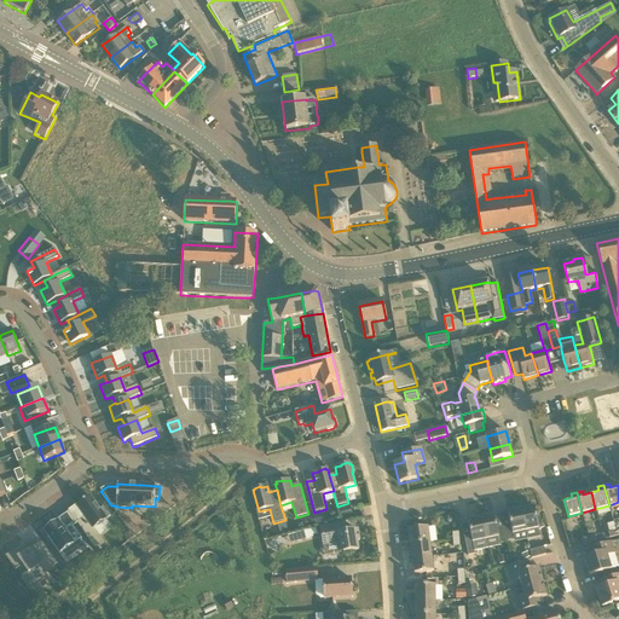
[(94,528),(110,516),(104,507),(99,510),(90,497),(77,505),(85,516),(76,524),(97,551),(106,545),(94,528)]
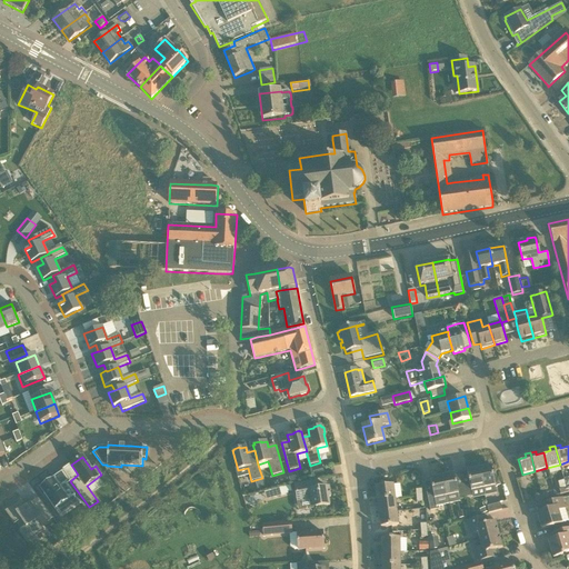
[(321,465),(311,467),(313,477),(323,475),(321,465)]
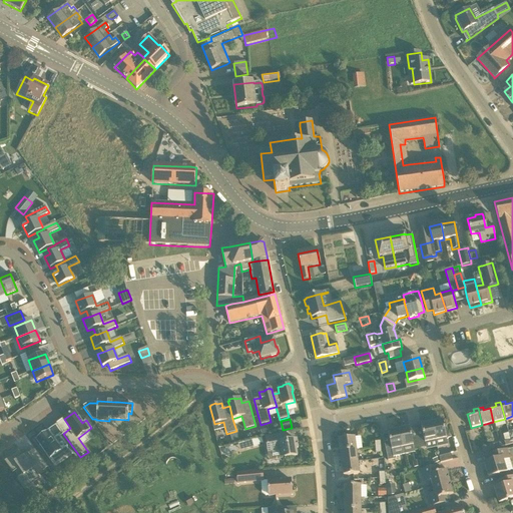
[(452,437),(450,431),(445,432),(443,421),(432,423),(436,441),(446,439),(452,437)]
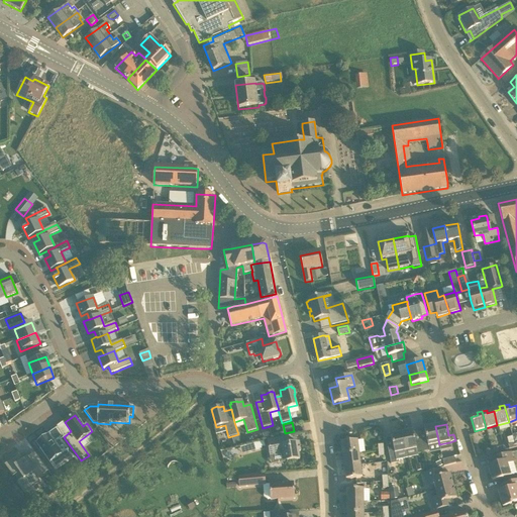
[(426,438),(420,440),(423,452),(429,450),(428,446),(439,444),(435,426),(424,429),(426,438)]
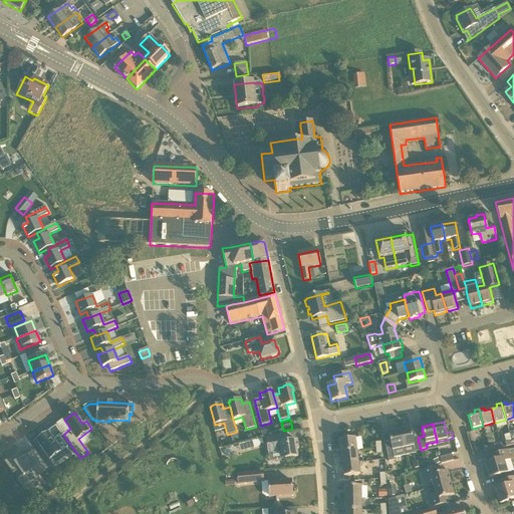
[(418,438),(413,439),(411,429),(399,431),(403,448),(414,446),(415,451),(421,450),(418,438)]
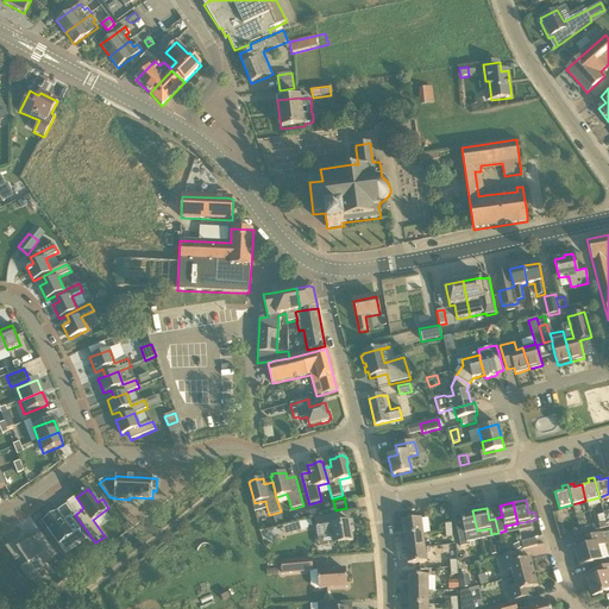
[(306,509),(299,512),(301,519),(308,518),(306,509)]
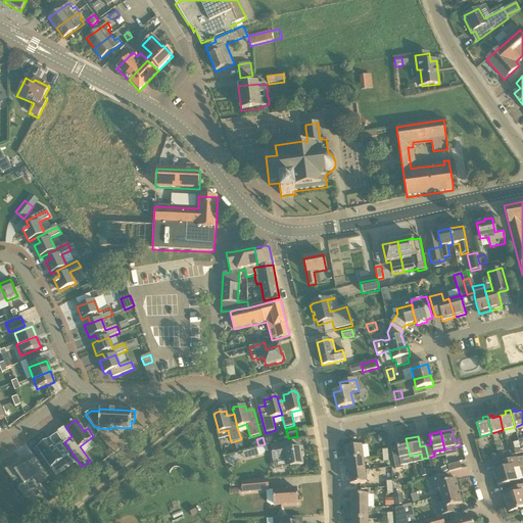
[(395,441),(398,455),(392,456),(395,470),(401,469),(400,466),(411,464),(406,438),(395,441)]
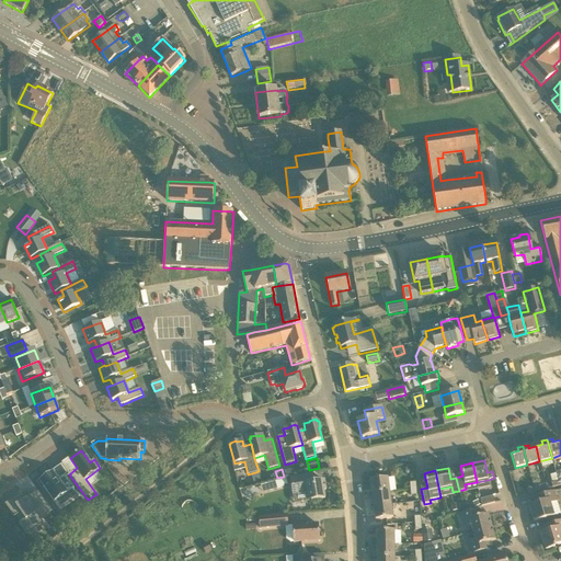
[(53,472),(50,473),(49,472),(38,480),(54,501),(55,501),(72,488),(73,488),(65,474),(58,479),(53,471),(53,472)]
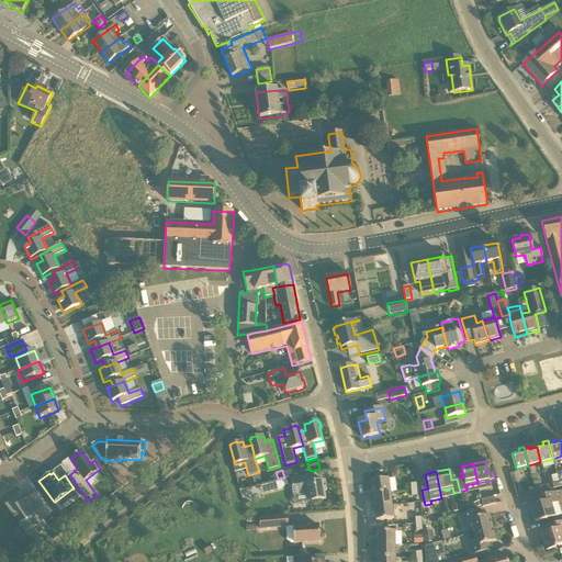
[(553,483),(552,483),(553,489),(560,486),(559,482),(557,474),(551,476),(553,483)]
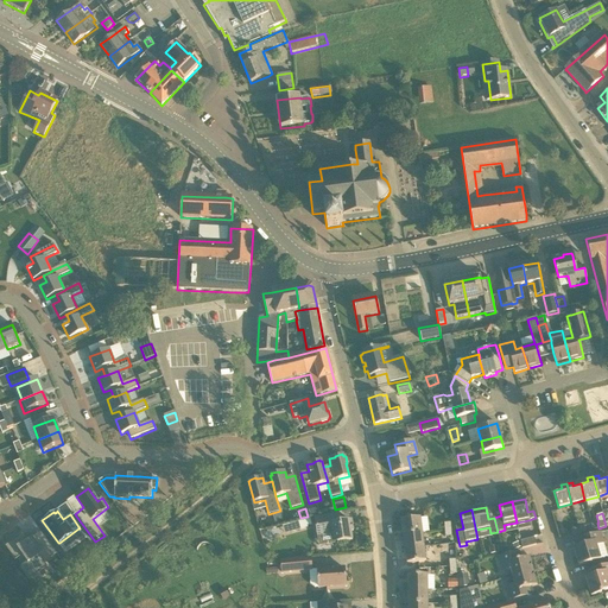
[(352,521),(341,524),(333,525),(331,515),(315,519),(318,536),(334,533),(335,544),(352,540),(350,532),(353,531),(352,521)]
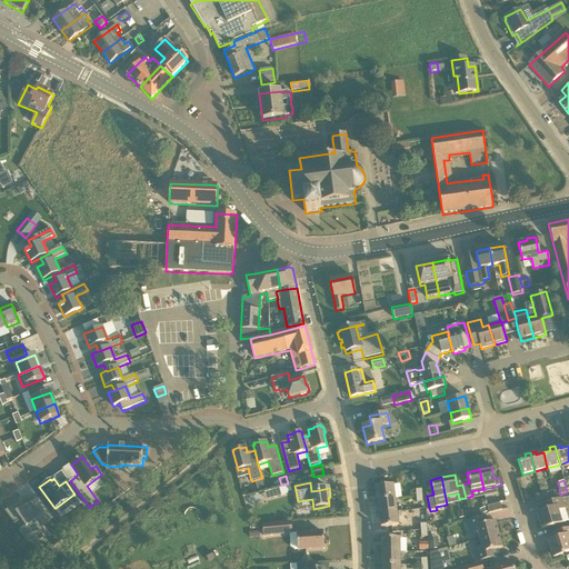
[(290,485),(271,490),(273,498),(288,493),(288,492),(291,491),(290,485)]
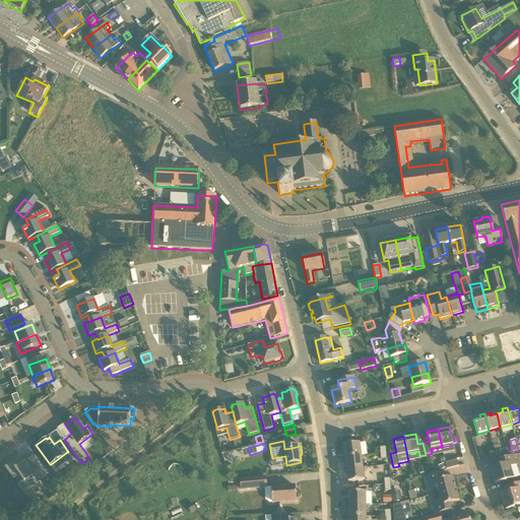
[(343,446),(344,458),(361,456),(360,444),(343,446)]
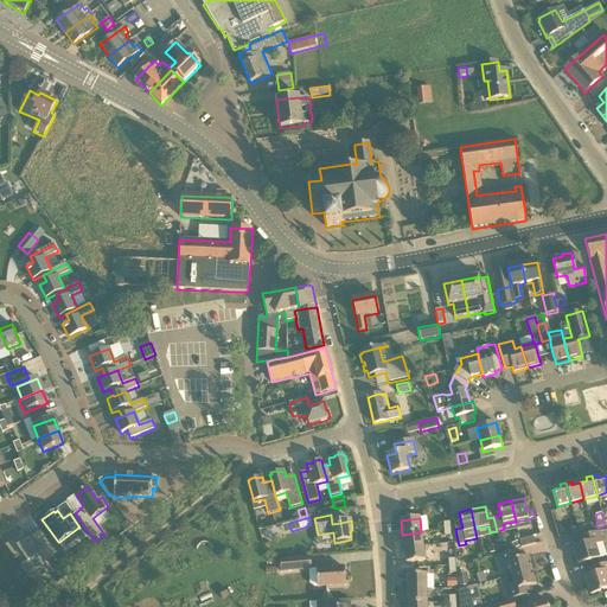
[(602,543),(599,531),(576,538),(579,545),(573,548),(579,566),(599,558),(594,545),(602,543)]
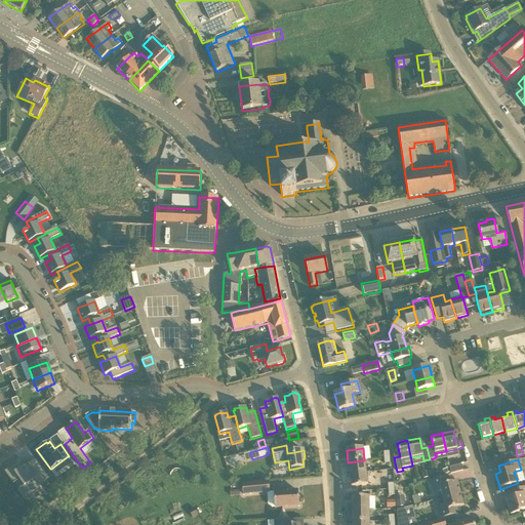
[(13,484),(19,480),(24,485),(17,490),(25,501),(41,490),(38,486),(30,475),(25,467),(21,460),(4,472),(13,484)]
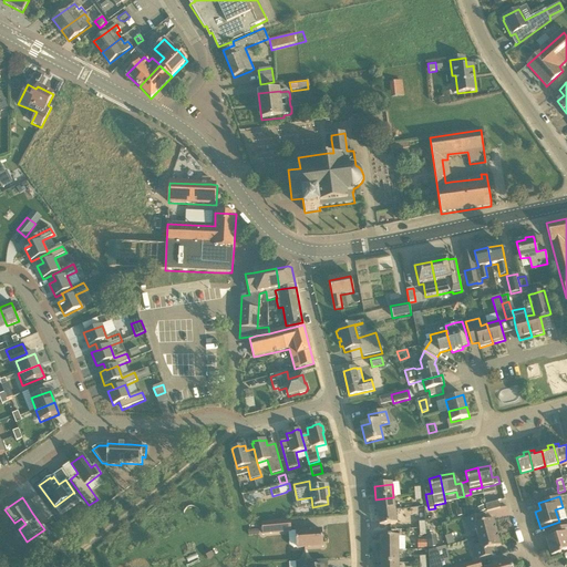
[(393,497),(375,500),(378,513),(395,511),(393,497)]
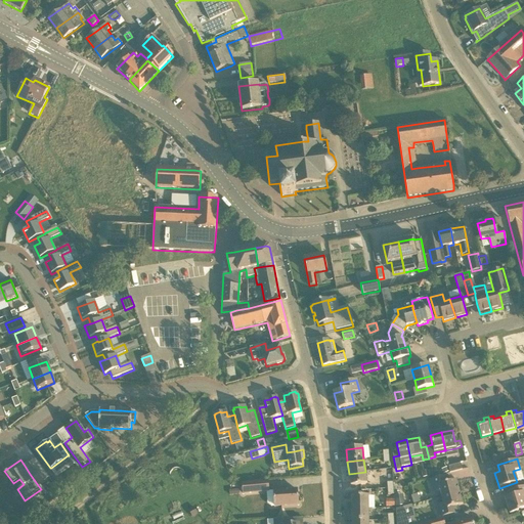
[(462,470),(461,464),(448,467),(449,473),(462,470)]
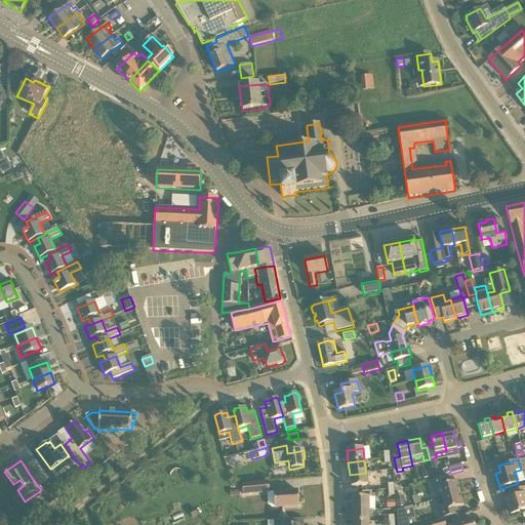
[(45,473),(41,468),(33,473),(37,478),(45,473)]
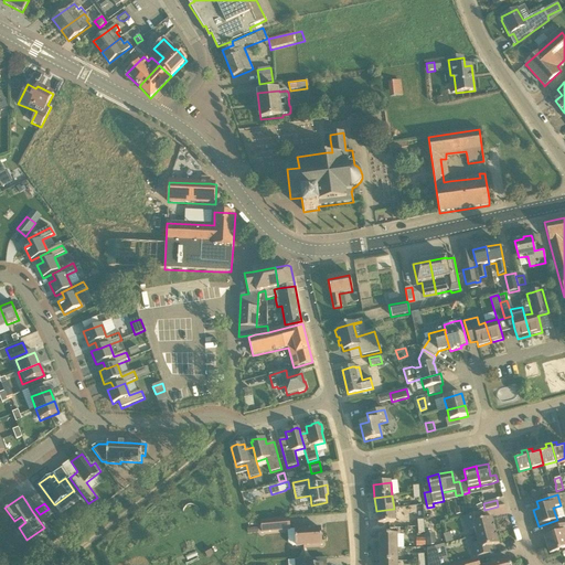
[(394,509),(376,511),(379,524),(396,522),(394,509)]
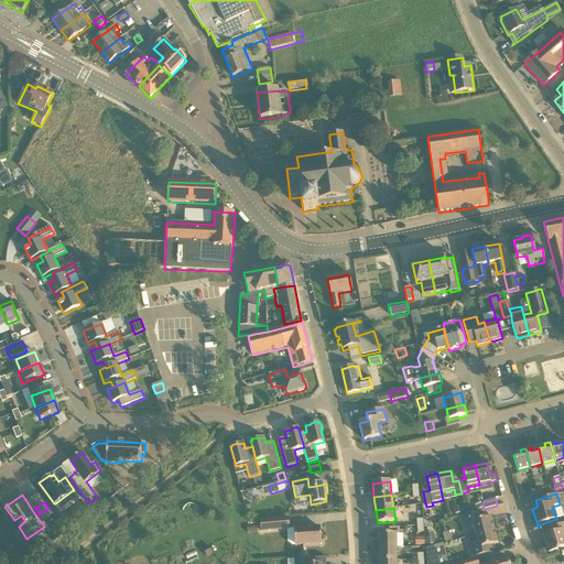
[(490,518),(480,520),(479,513),(463,518),(466,530),(474,528),(475,534),(494,529),(490,518)]
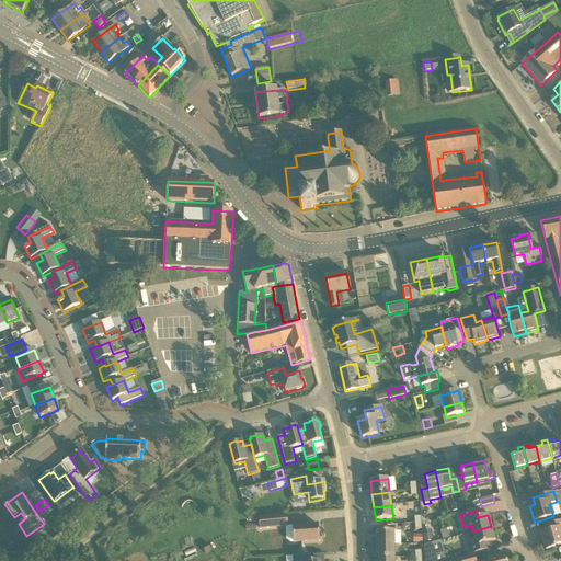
[(261,528),(287,526),(287,515),(260,517),(261,528)]
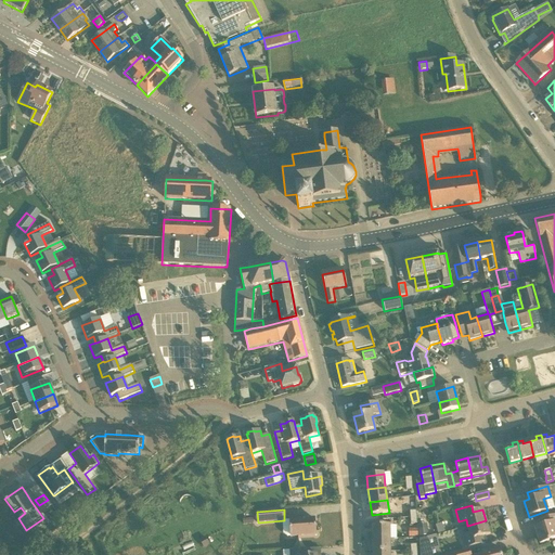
[(289,516),(291,537),(315,534),(314,519),(300,520),(299,515),(289,516)]
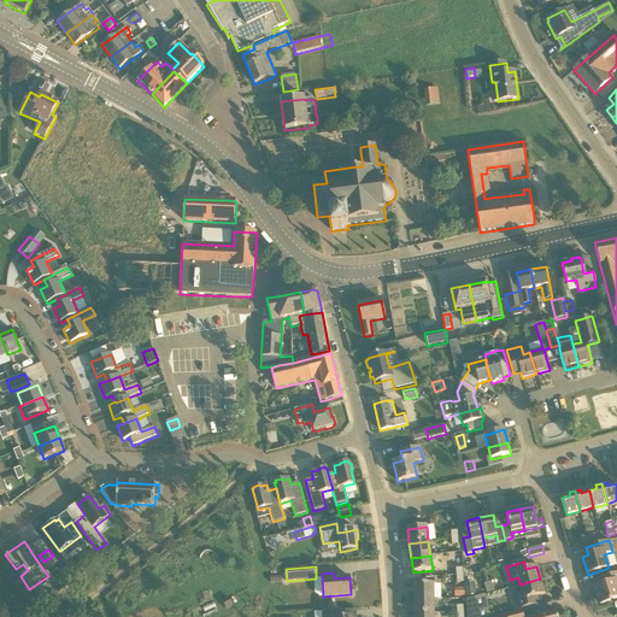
[(616,573),(599,579),(600,586),(594,587),(600,605),(611,603),(610,600),(616,599),(616,598),(616,573)]
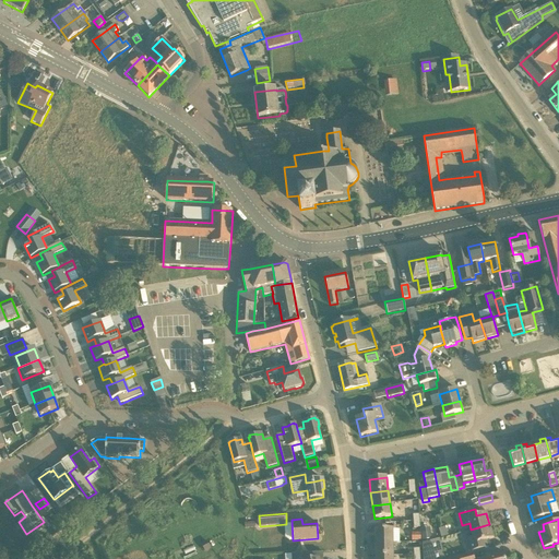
[(483,542),(489,539),(492,538),(489,524),(471,530),(473,537),(466,539),(466,540),(470,552),(485,548),(483,542)]
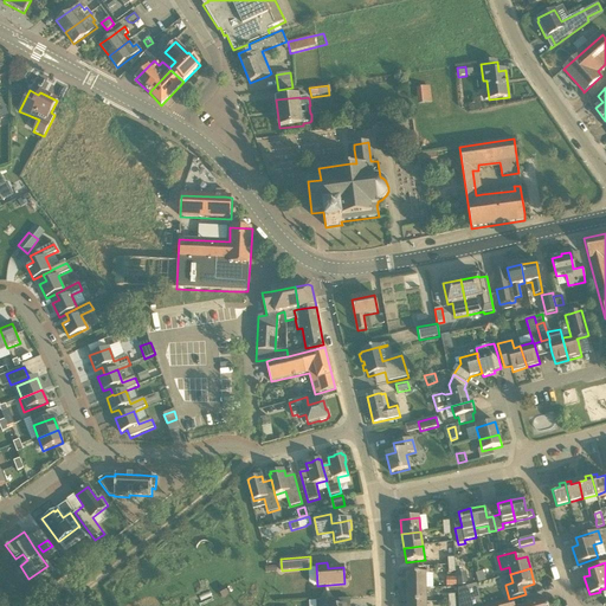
[(468,584),(466,572),(456,574),(457,586),(468,584)]
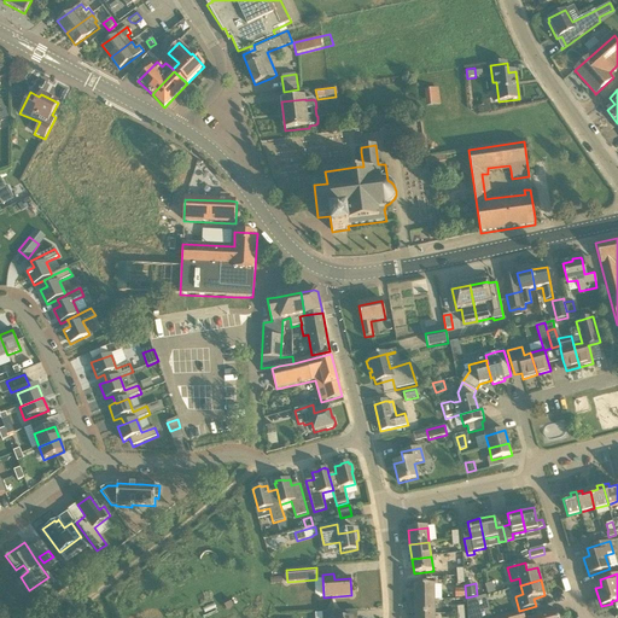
[(488,595),(495,593),(493,584),(485,586),(488,595)]
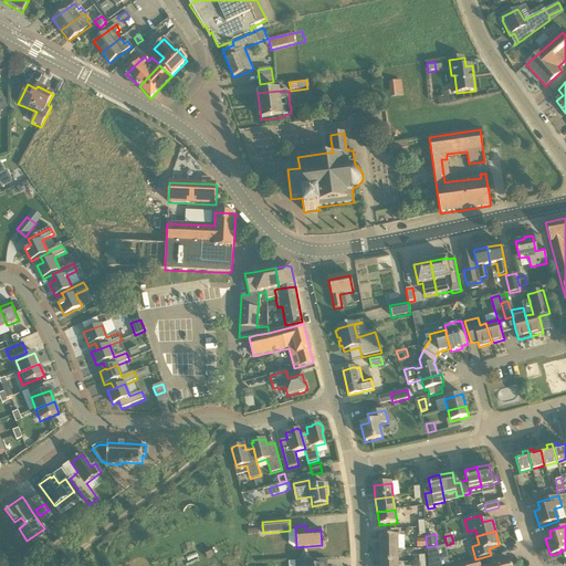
[(399,549),(399,536),(380,536),(380,549),(399,549)]
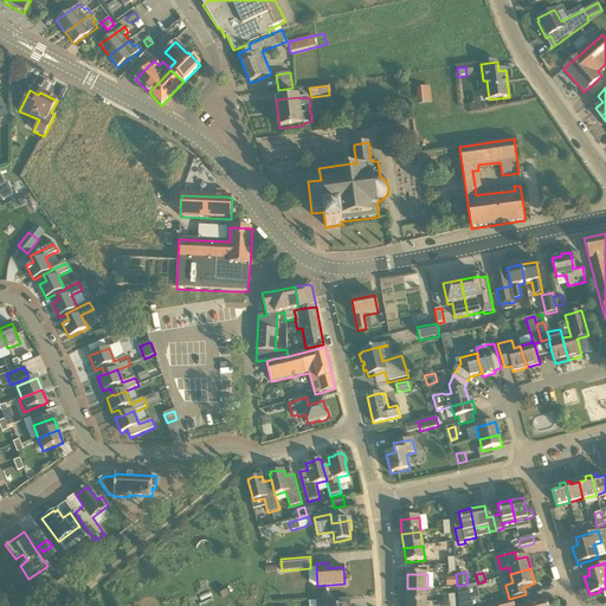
[(457,588),(458,594),(458,605),(471,601),(466,586),(457,588)]
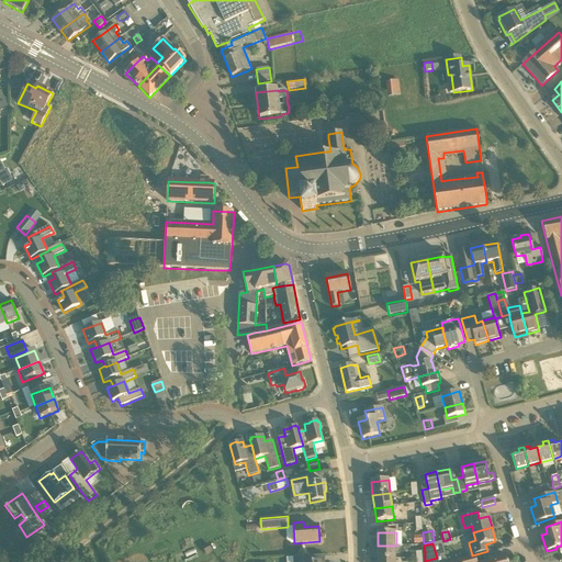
[(396,546),(378,546),(378,559),(396,559),(396,546)]
